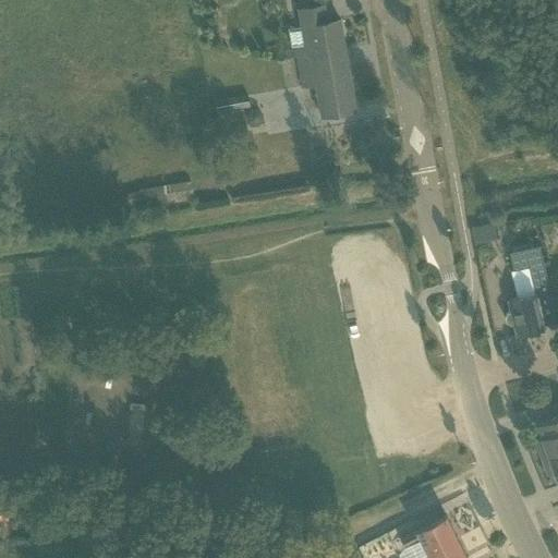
[(324,4),(302,8),(296,9),(303,46),(293,48),(295,60),(346,52),(339,19),(326,22),(324,4)]
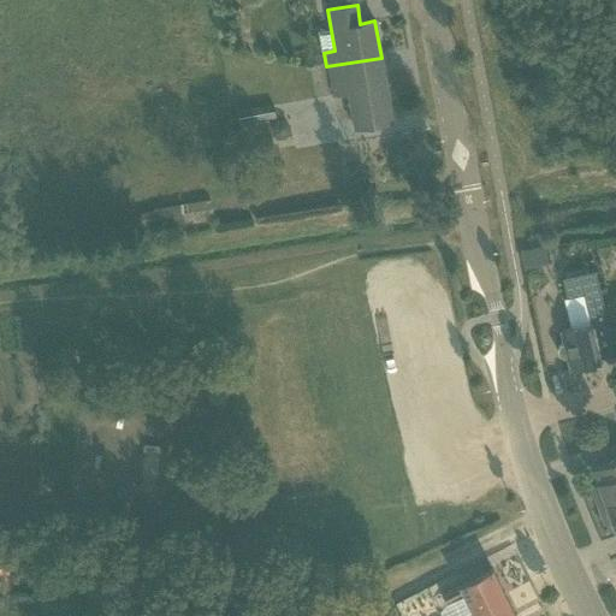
[(392,122),(381,58),(326,66),(331,98),(348,94),(354,129),(392,122)]
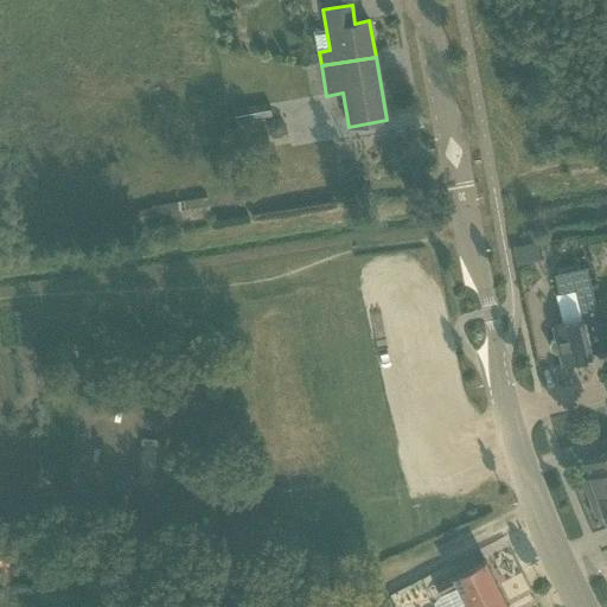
[(269,103),(232,110),(238,147),(268,141),(264,119),(272,117),(269,103)]
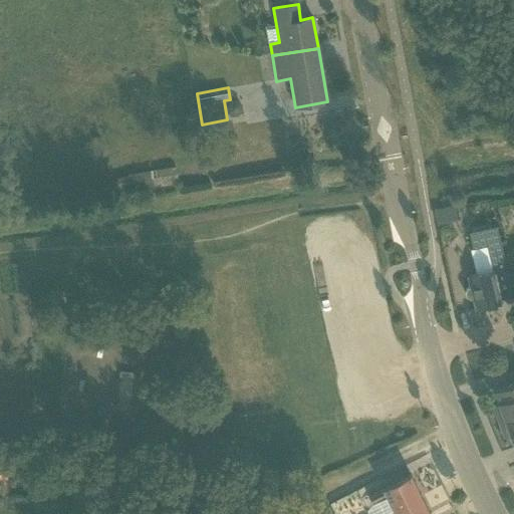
[(111,179),(114,195),(179,185),(175,167),(129,175),(129,177),(111,179)]
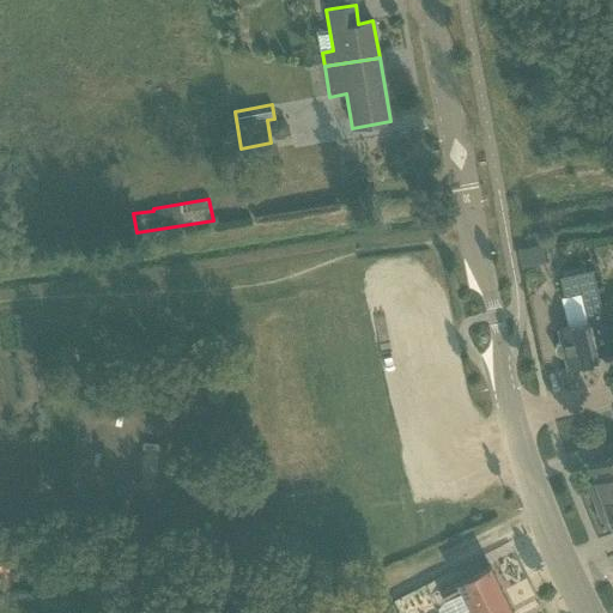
[(596,357),(612,353),(592,271),(559,278),(564,297),(580,293),(587,323),(558,329),(560,341),(557,344),(554,347),(554,351),(557,354),(560,357),(564,357),(568,369),(598,362),(596,357)]
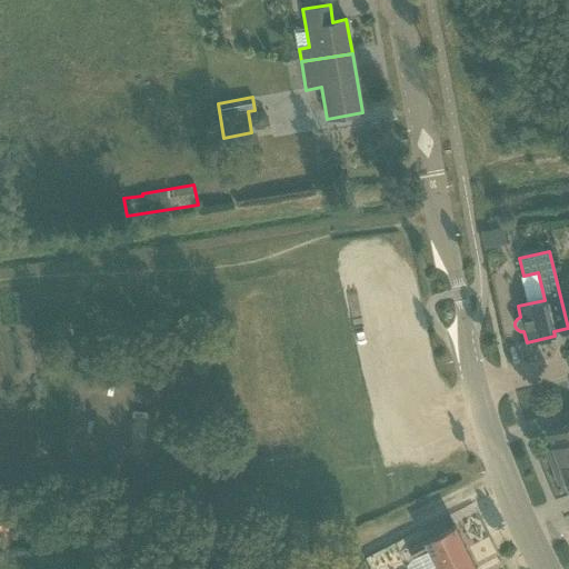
[(546,448),(552,467),(568,460),(568,423),(547,432),(551,446),(546,448)]
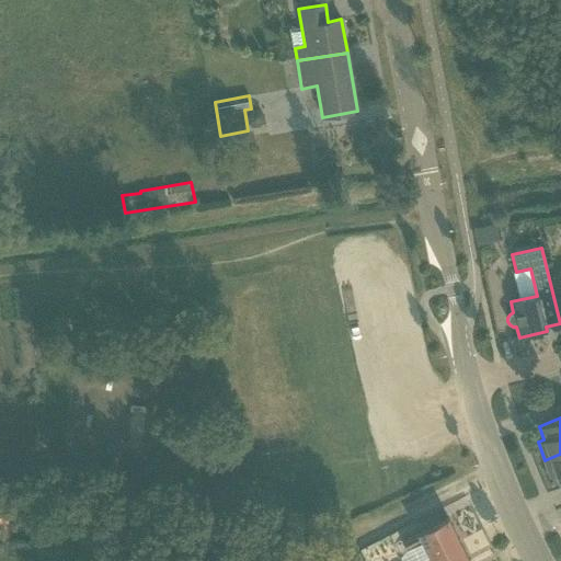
[(560,454),(545,460),(550,478),(557,476),(560,488),(560,454)]
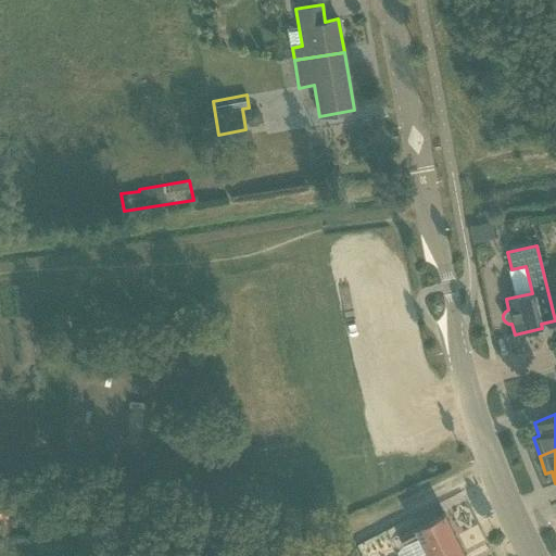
[(425,552),(455,536),(443,514),(397,538),(402,546),(418,539),(425,552)]
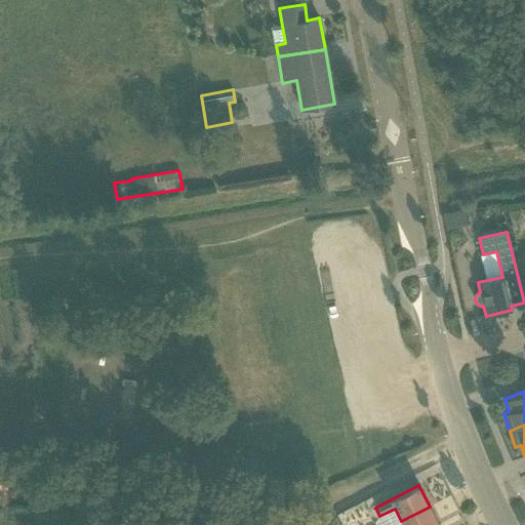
[(438,524),(430,507),(401,521),(403,524),(438,524)]
